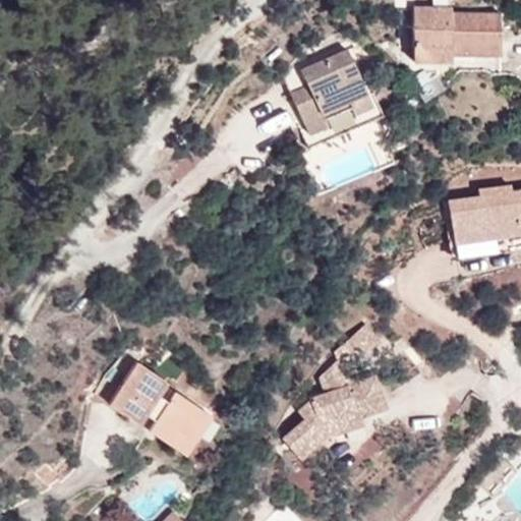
[(413,61),(450,62),(450,54),(499,54),(500,14),(452,13),(452,7),(414,6),(413,61)]
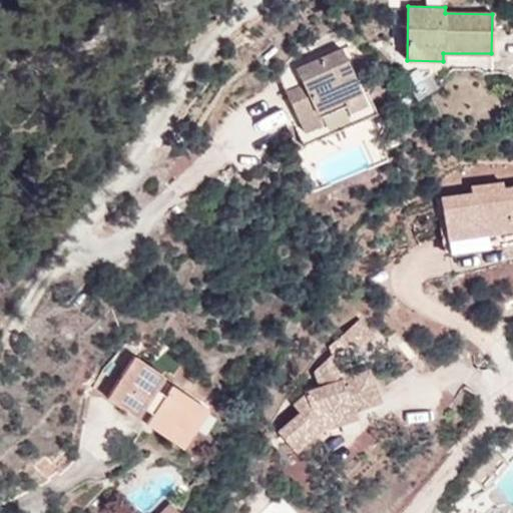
[(279,77),(309,141),(370,114),(340,48),(279,77)]
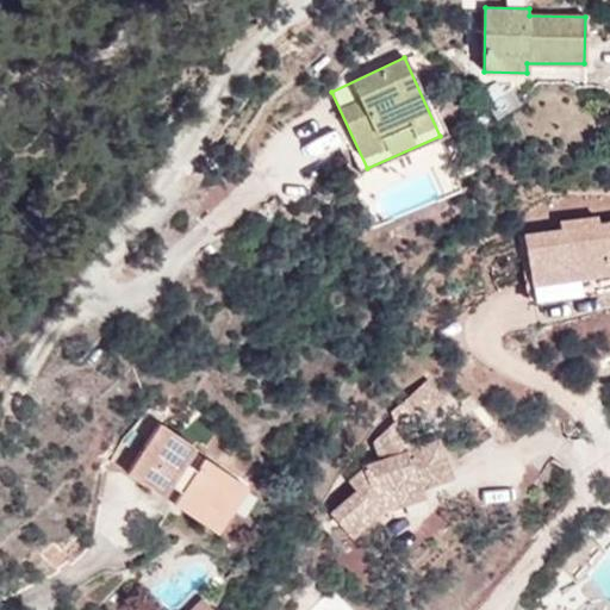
[(565,231),(528,237),(537,303),(591,297),(589,278),(609,274),(609,225),(604,226),(603,219),(565,224),(565,231)]
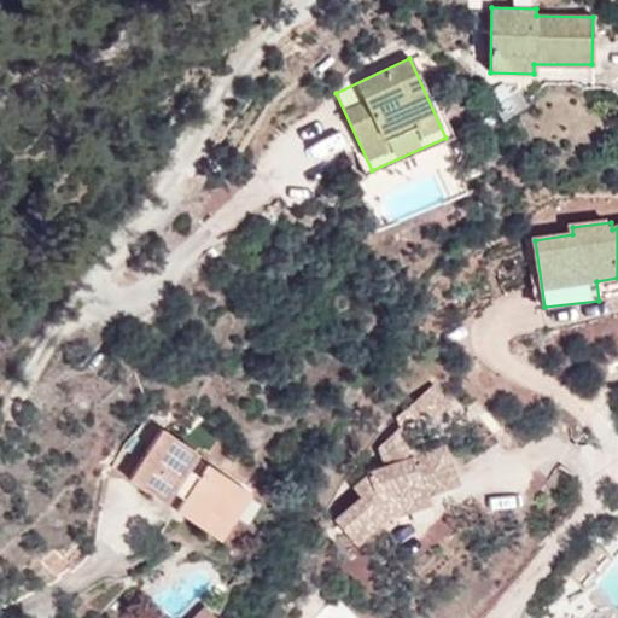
[(617,278),(596,281),(599,301),(617,297),(617,278)]
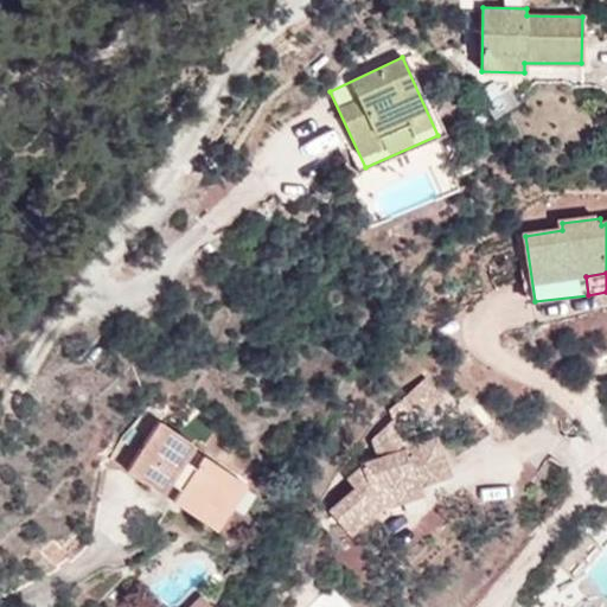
[(429,378),(393,409),(395,419),(397,423),(419,406),(426,414),(446,397),(429,378)]
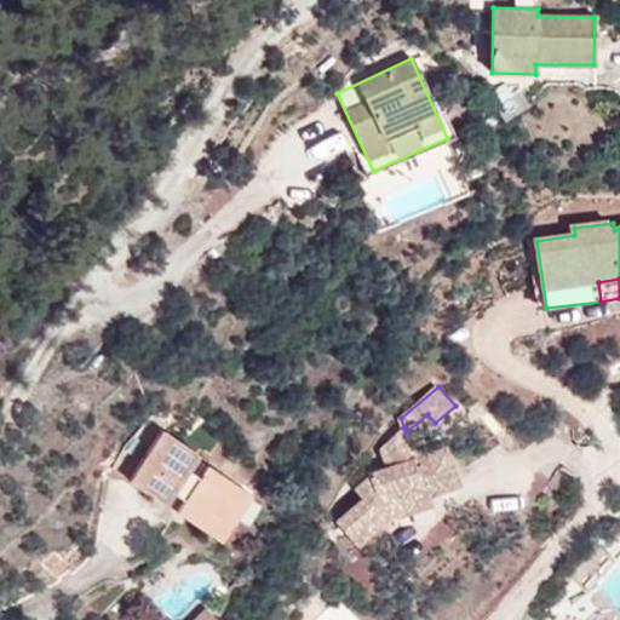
[(365,499),(337,523),(357,546),(386,521),(384,507),(428,493),(429,495),(459,486),(447,448),(424,457),(422,448),(412,452),(406,432),(403,428),(386,446),(394,466),(369,476),(371,478),(357,489),(365,499)]
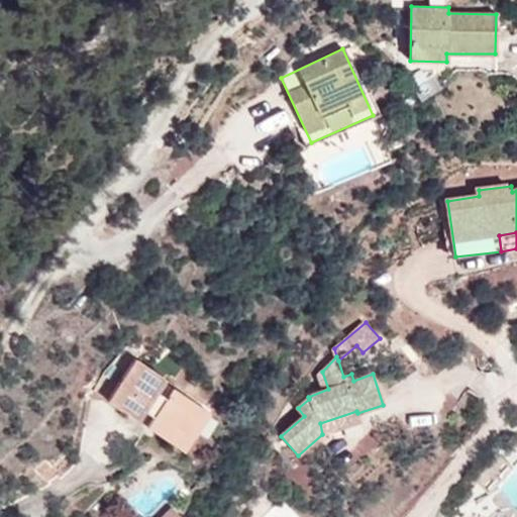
[(147,426),(168,440),(178,426),(193,437),(209,414),(173,388),(167,397),(158,391),(166,379),(134,358),(126,372),(94,369),(91,398),(108,401),(137,421),(145,410),(153,415),(147,426)]
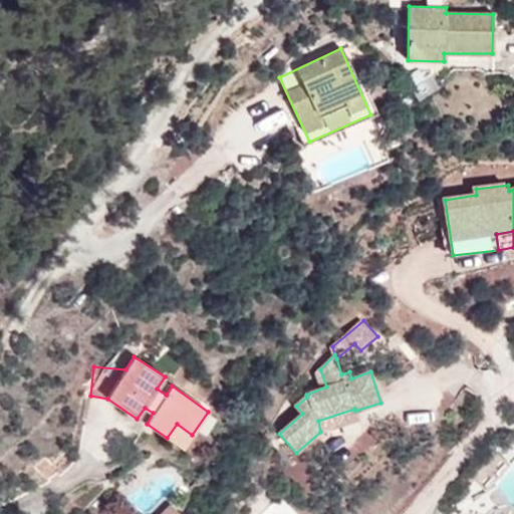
[(177,372),(187,378),(193,369),(183,363),(177,372)]
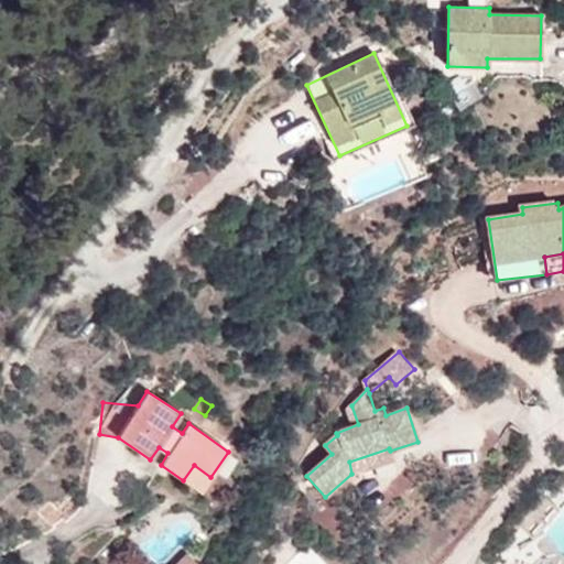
[(392,459),(390,451),(389,448),(349,462),(351,474),(392,459)]
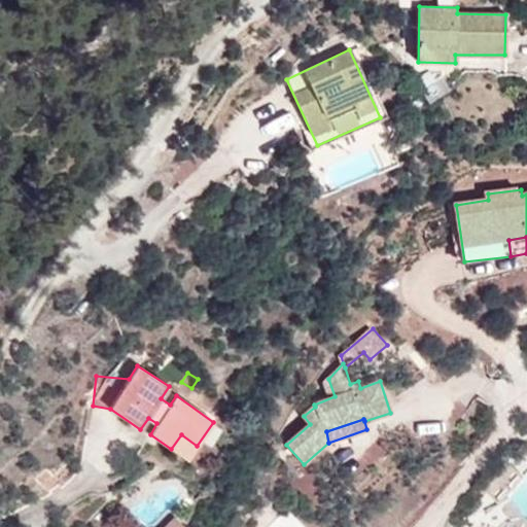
[(181,434),(171,449),(187,459),(197,446),(181,434)]
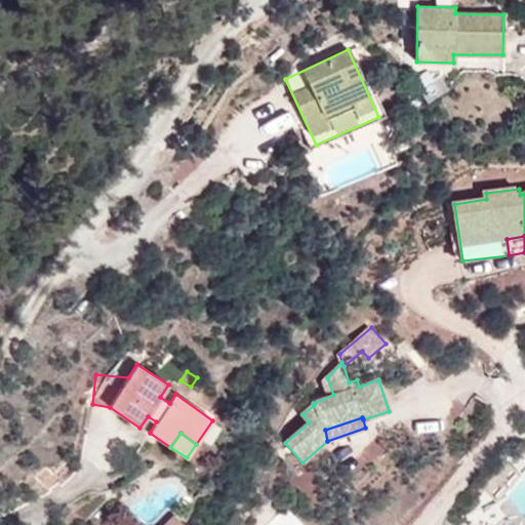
[(173,514),(162,524),(177,524),(180,522),(173,514)]
